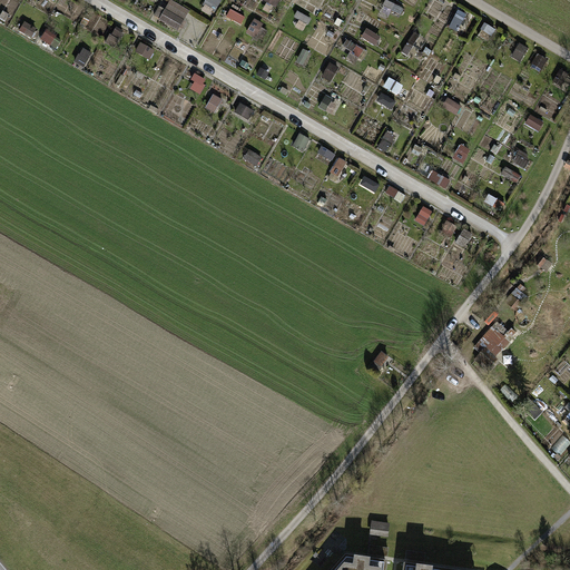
[(168,0),(158,19),(176,29),(187,10),(168,0)]
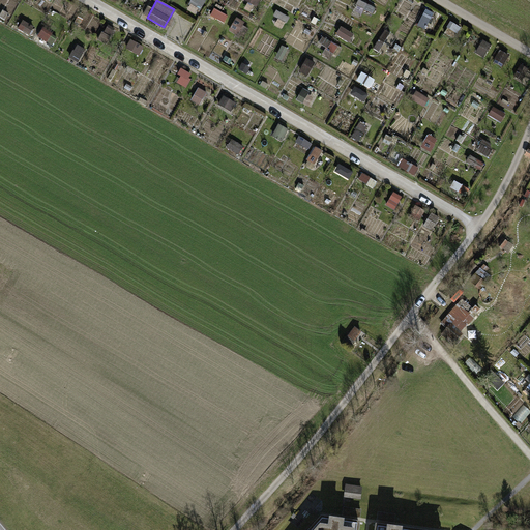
[(193,0),(189,5),(201,11),(207,0),(193,0)]
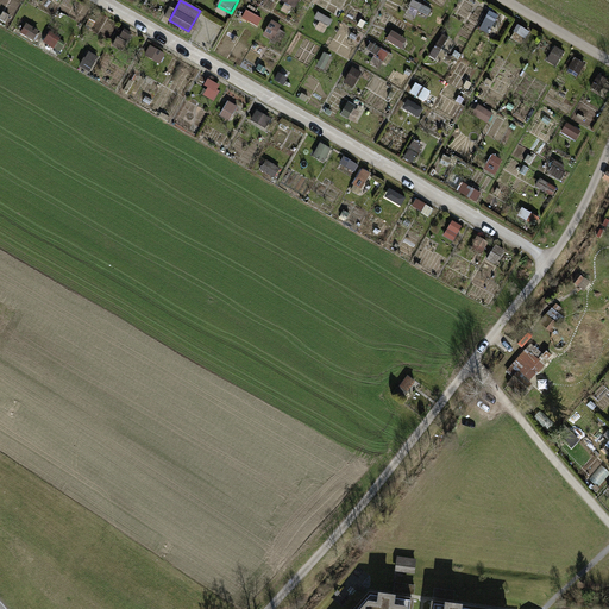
[(290,11),(299,1),(296,0),(282,0),(281,2),(290,11)]
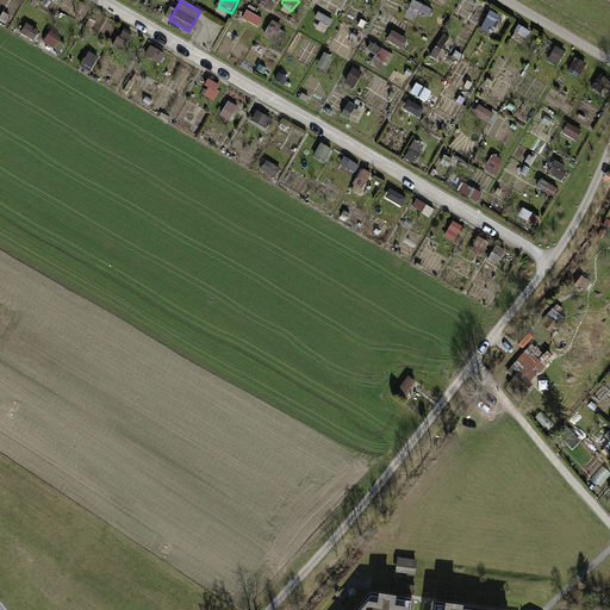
[(412,0),(411,7),(431,16),(434,7),(414,0),(412,0)]
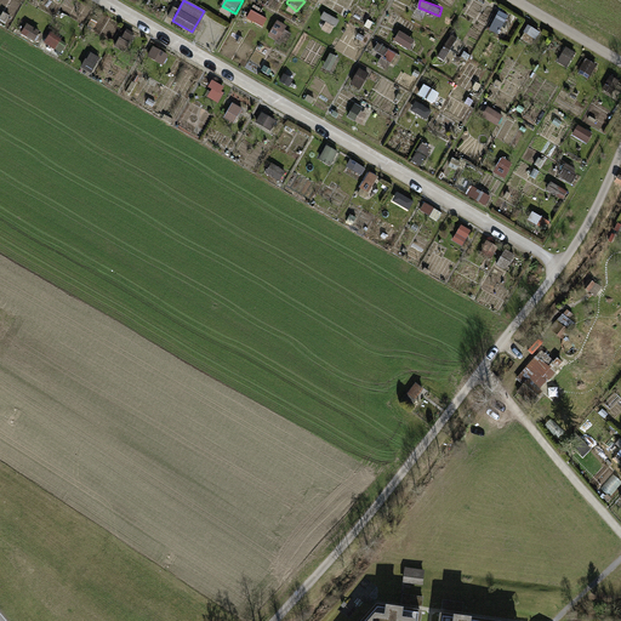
[(336,30),(339,17),(324,15),(323,29),(336,30)]
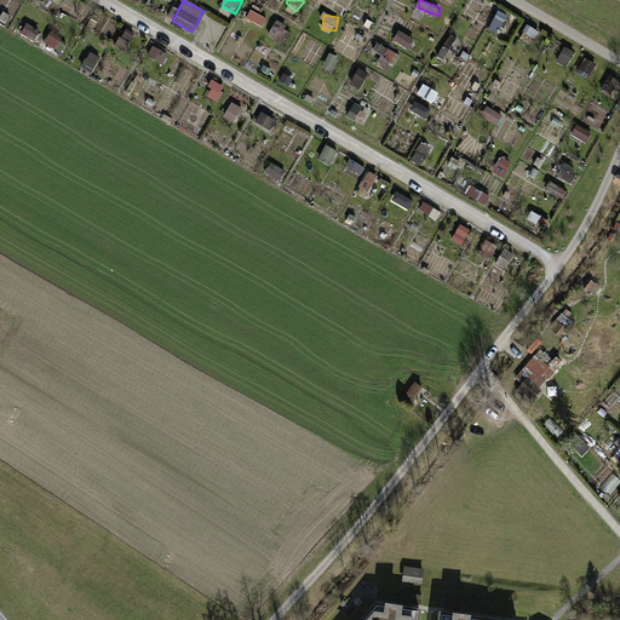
[(497,15),(491,29),(500,34),(506,18),(497,15)]
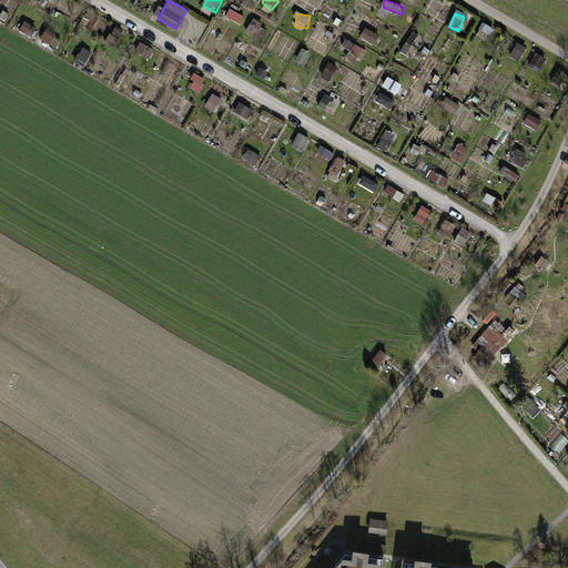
[(246,33),(256,38),(264,23),(254,18),(246,33)]
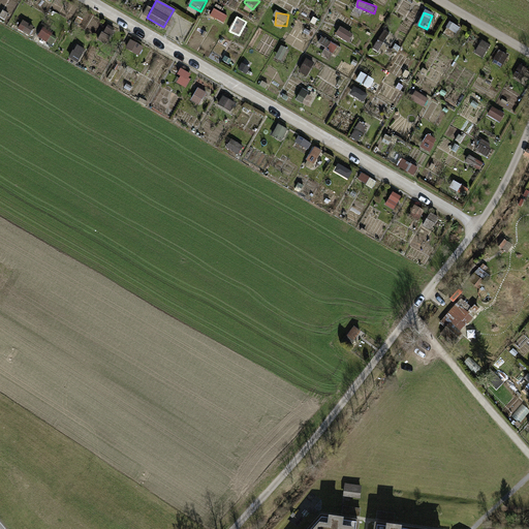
[(350,42),(355,34),(342,26),(337,34),(350,42)]
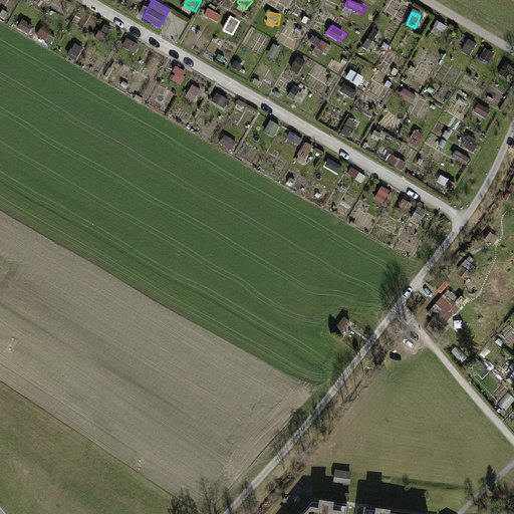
[(311,43),(326,50),(330,44),(315,36),(311,43)]
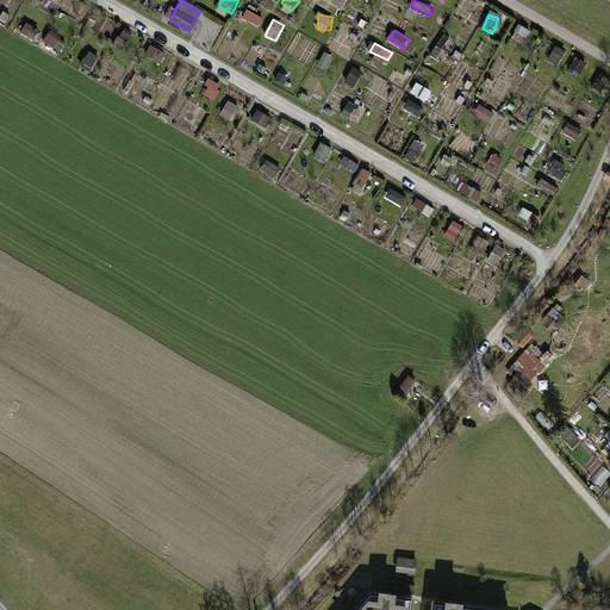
[(163,62),(168,53),(153,45),(148,55),(163,62)]
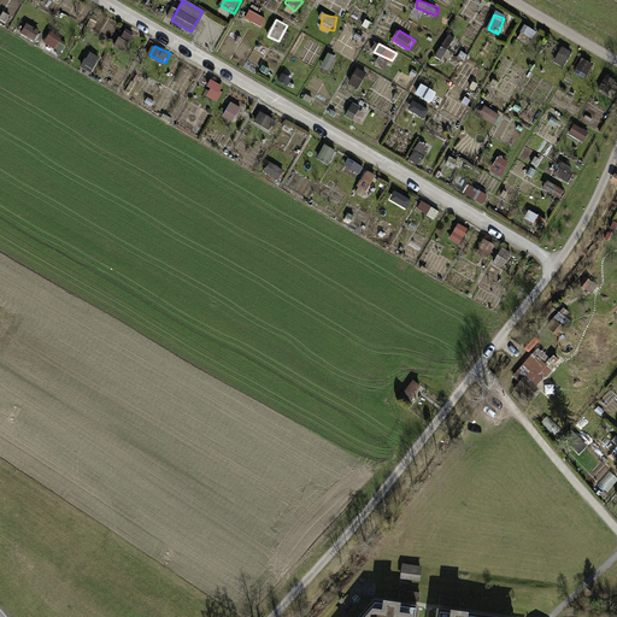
[(565,47),(557,60),(564,64),(573,52),(565,47)]
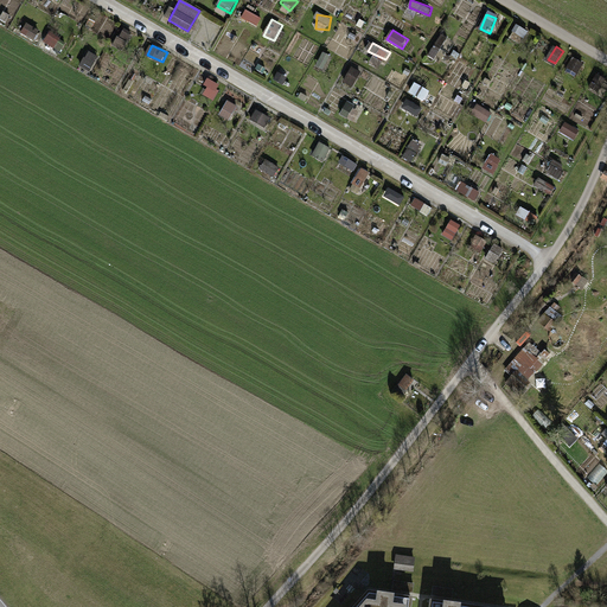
[(350,72),(346,83),(356,85),(359,76),(350,72)]
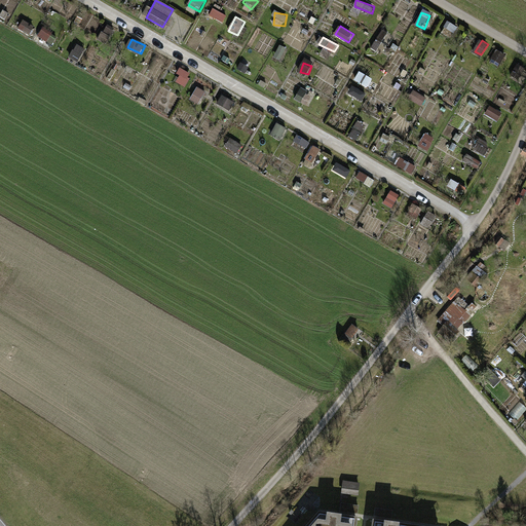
[(176,82),(188,85),(192,72),(180,68),(176,82)]
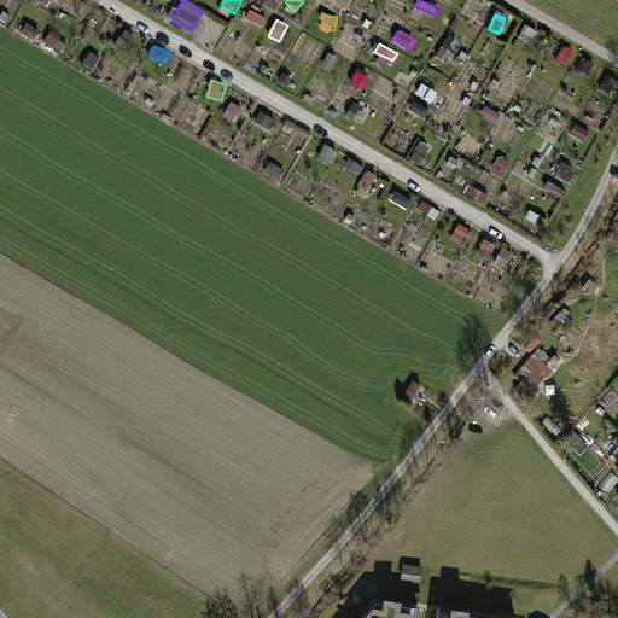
[(234,123),(243,108),(233,101),(225,117),(234,123)]
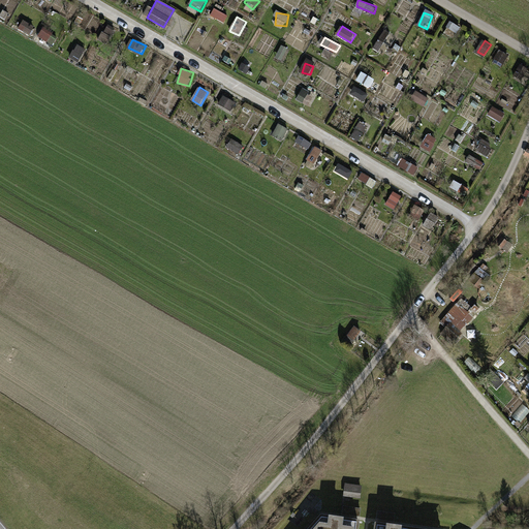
[(354,88),(352,95),(365,100),(367,93),(354,88)]
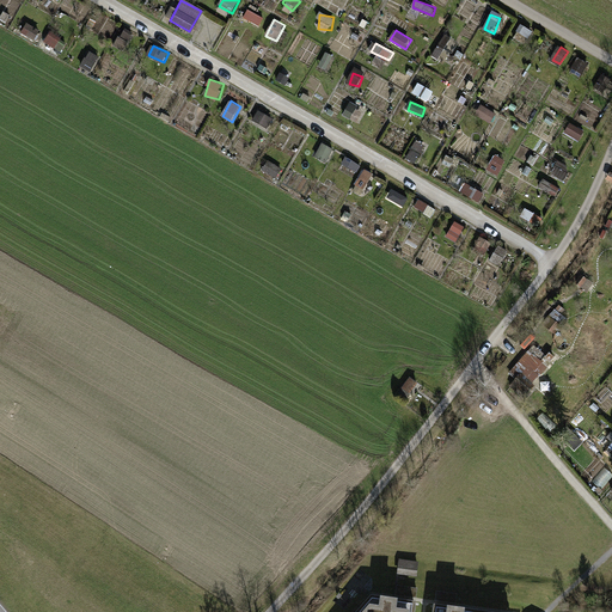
[(481,117),(493,123),(497,112),(484,108),(481,117)]
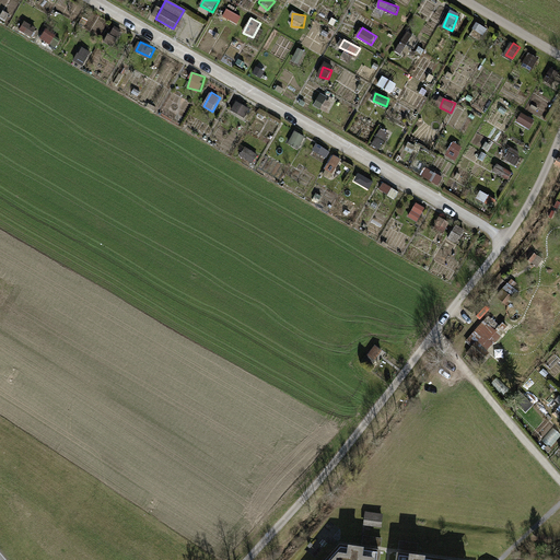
[(245,118),(251,108),(237,102),(232,111),(245,118)]
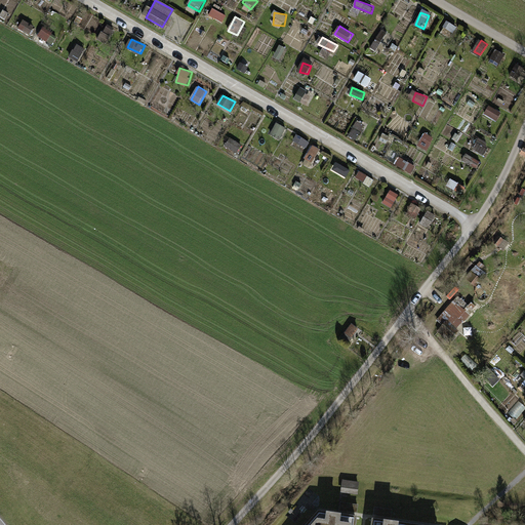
[(277,121),(270,133),(280,139),(287,127),(277,121)]
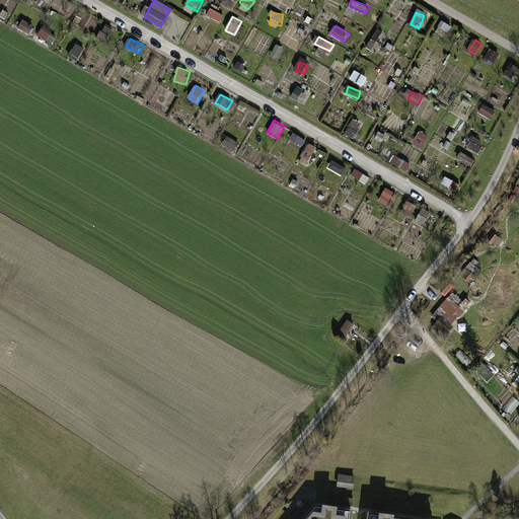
[(353,120),(347,135),(354,138),(361,124),(353,120)]
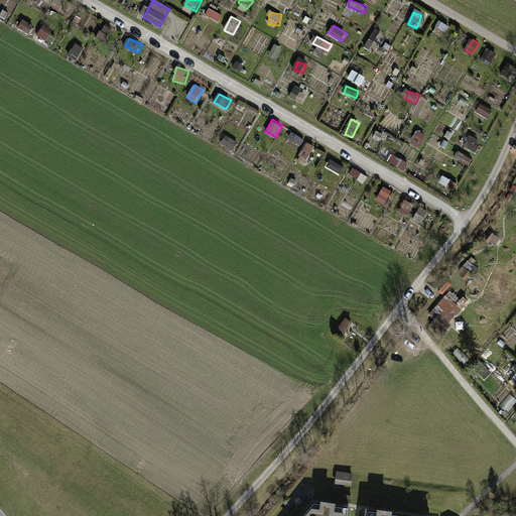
[(413,143),(420,147),(426,136),(419,133),(413,143)]
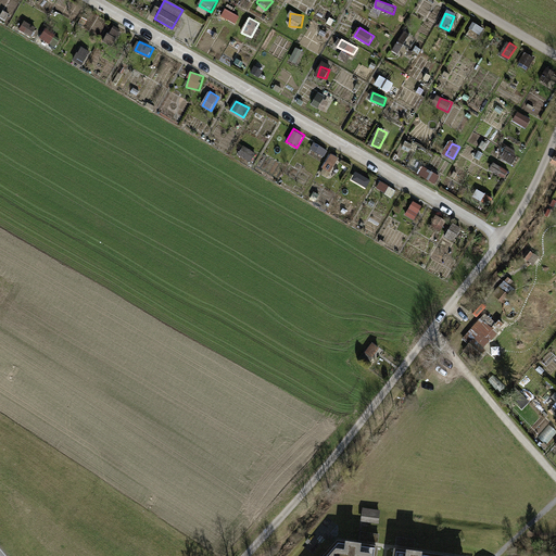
[(331,176),(340,156),(331,152),(321,172),(331,176)]
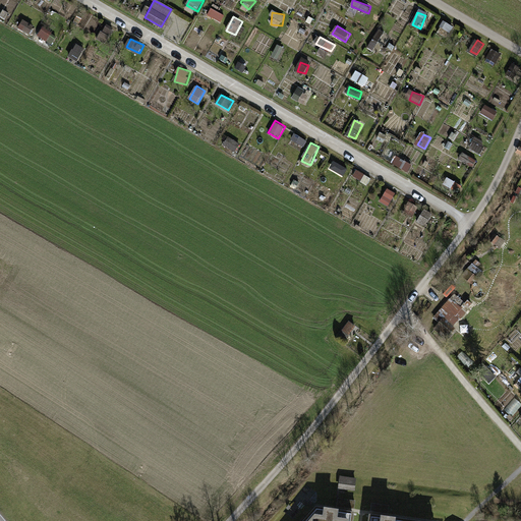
[(390,206),(397,193),(389,188),(382,200),(390,206)]
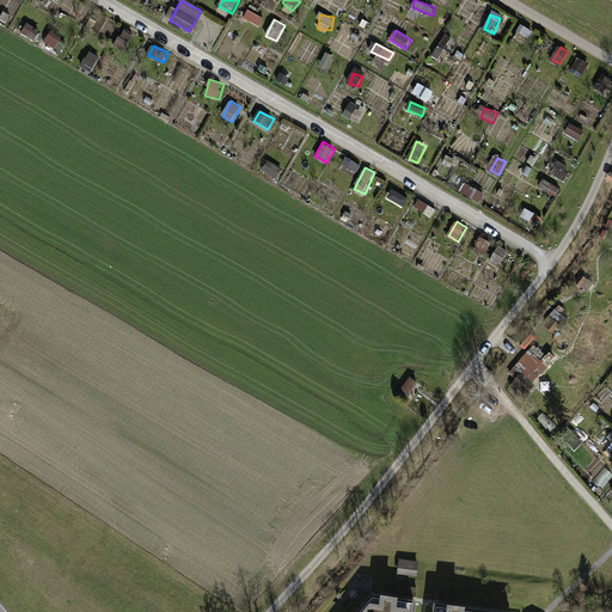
[(499,245),(491,261),(502,265),(509,250),(499,245)]
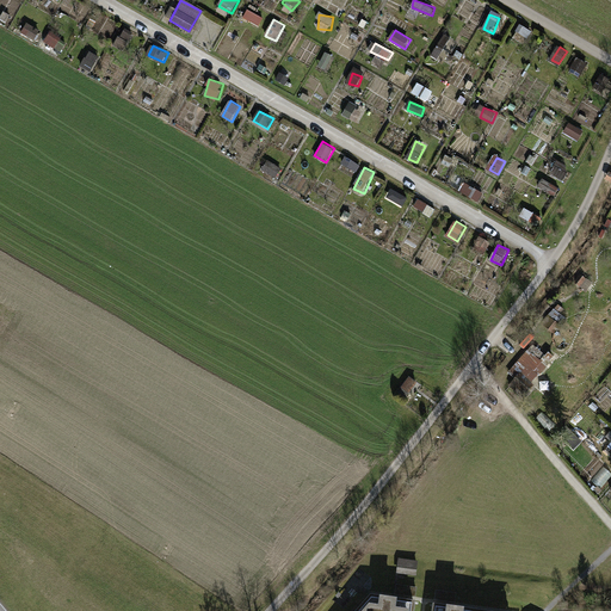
[(534,343),(511,371),(534,389),(556,360),(534,343)]
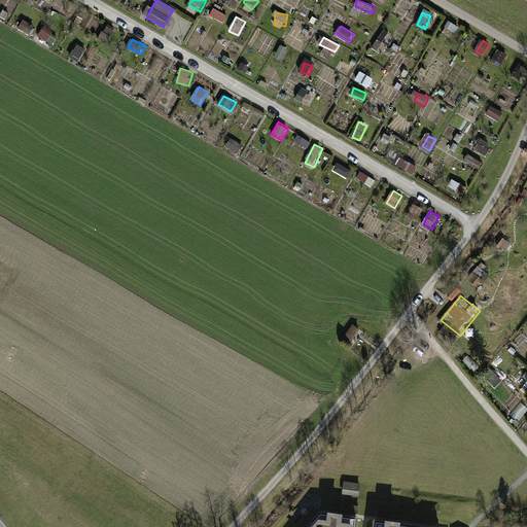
[(346,481),(344,493),(360,496),(362,483),(346,481)]
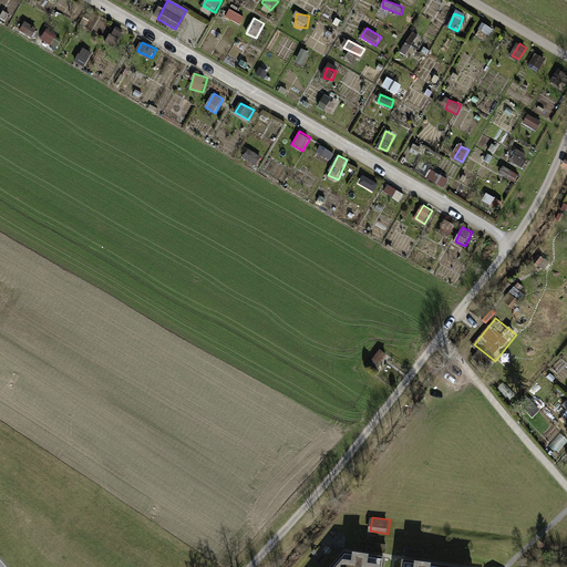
[(385,555),(387,546),(368,544),(367,553),(385,555)]
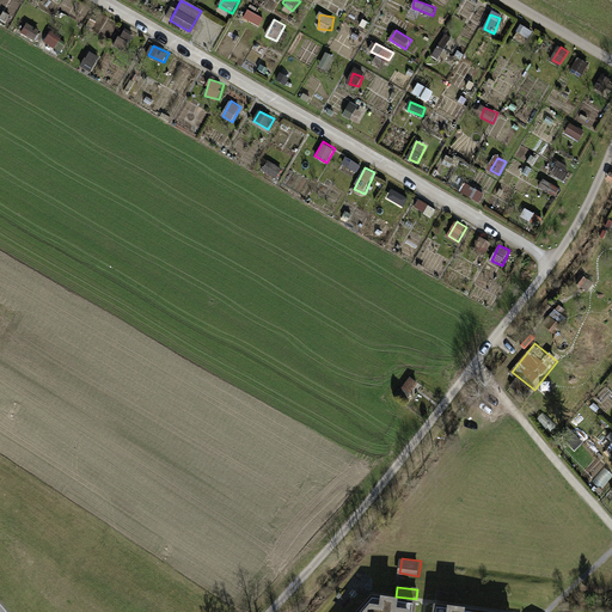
[(456,605),(457,595),(436,593),(435,601),(456,605)]
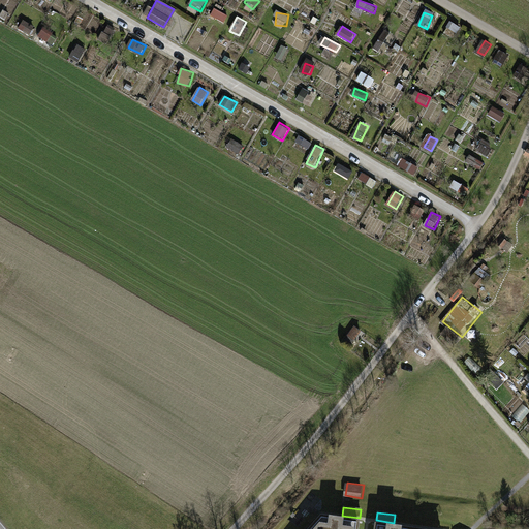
[(354,528),(355,525),(321,520),(312,528),(354,528)]
